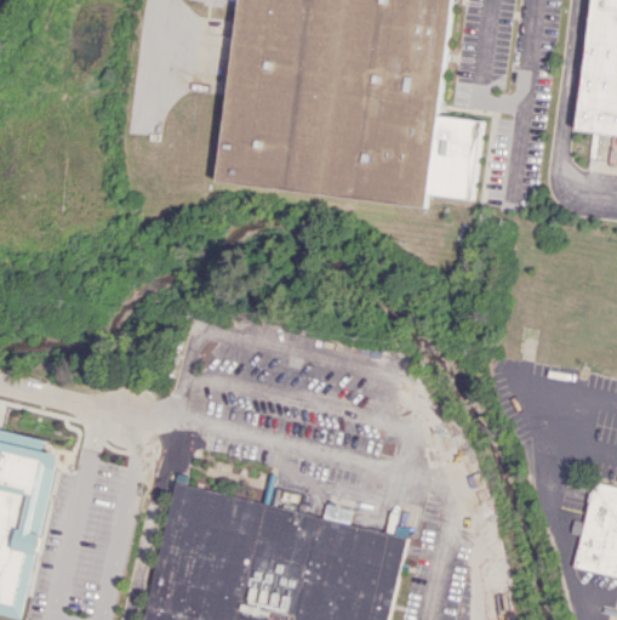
[(449,0),(236,0),(217,183),(424,206),(426,195),(472,200),(480,120),(436,115),(449,0)]
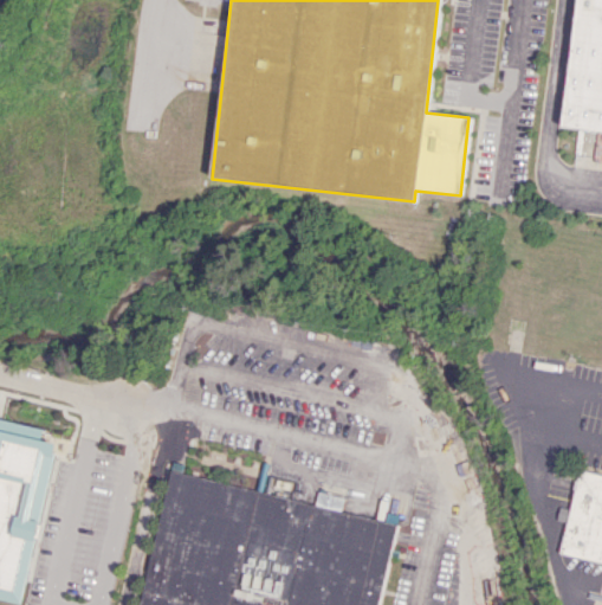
[(601,133),(601,0),(573,0),(560,129),(601,133)]
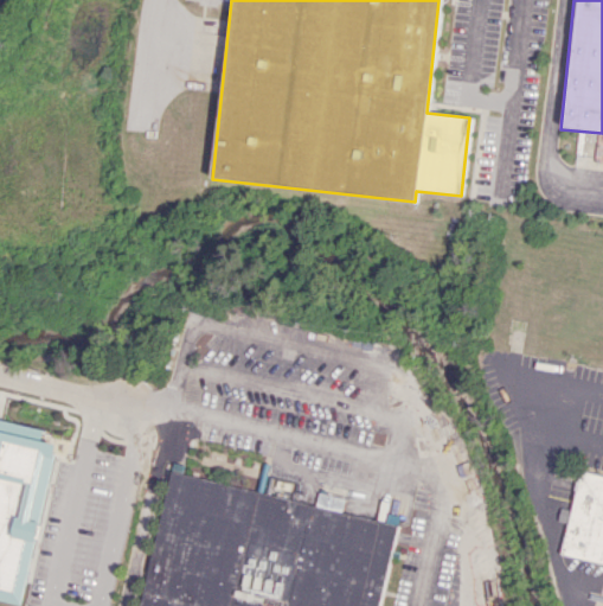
[(0,600),(23,605),(56,444),(0,432),(0,423),(1,419),(0,419),(0,600)]
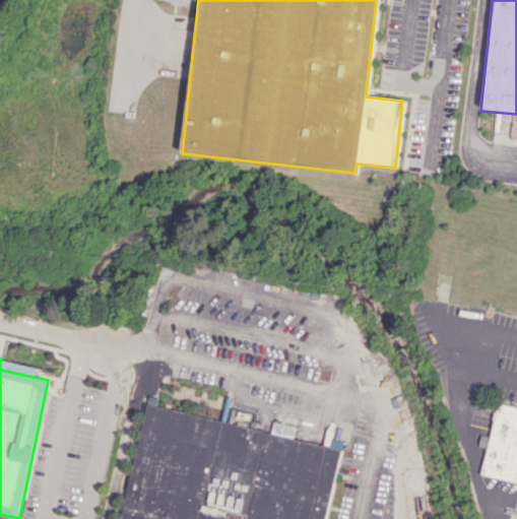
[(324,518),(340,447),(143,406),(120,518),(324,518)]
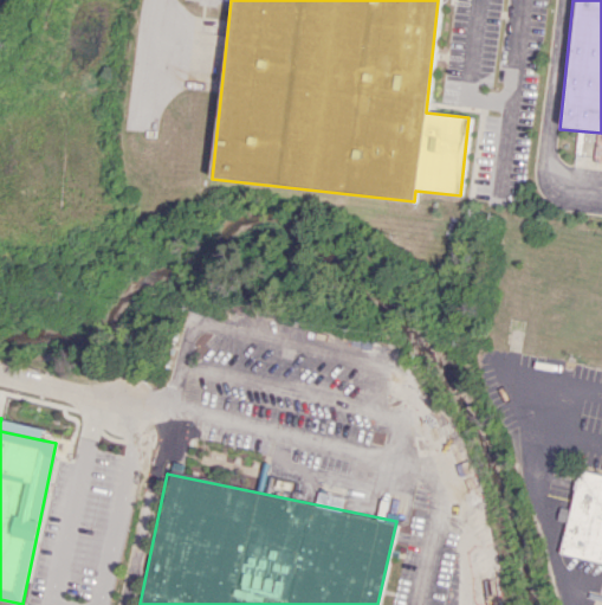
[(601,604),(601,478),(575,474),(560,555),(601,562),(601,604)]
